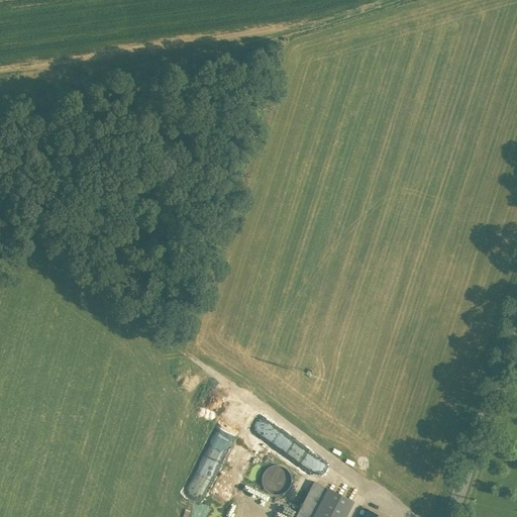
[(317,475),(323,466),(235,401),(225,414),(293,464),(298,458),(303,461),(302,463),(317,475)]
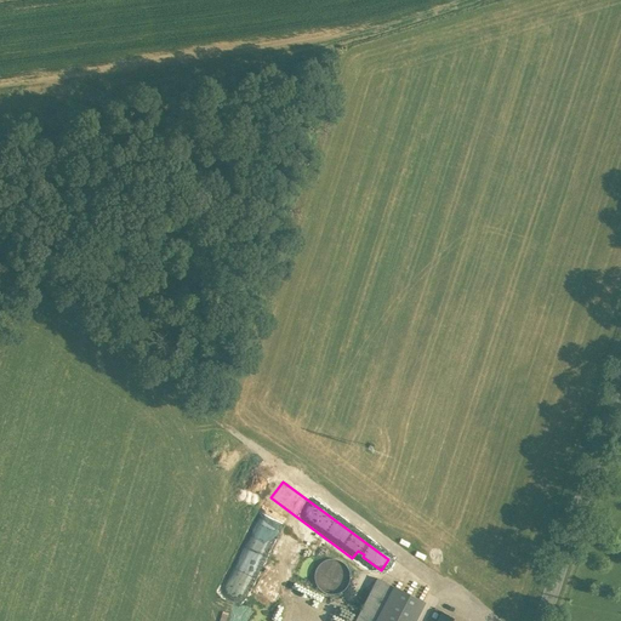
[(348,584),(349,576),(348,570),(345,564),(339,560),(332,559),(325,560),(319,564),(315,570),(314,577),(317,584),(320,590),(325,593),(332,594),(340,593),(345,588),(348,584)]
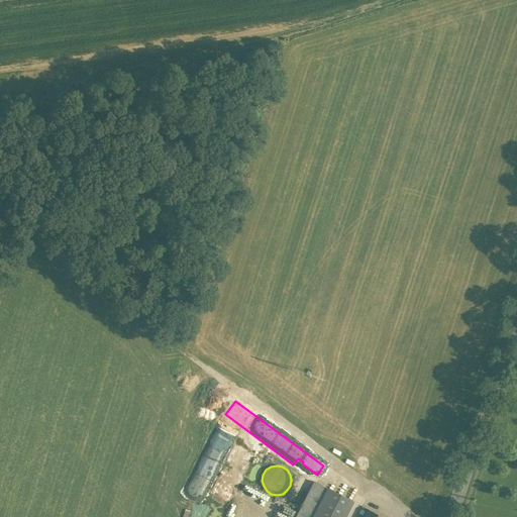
[(237,472),(219,472),(219,501),(225,501),(225,496),(237,496),(237,472)]
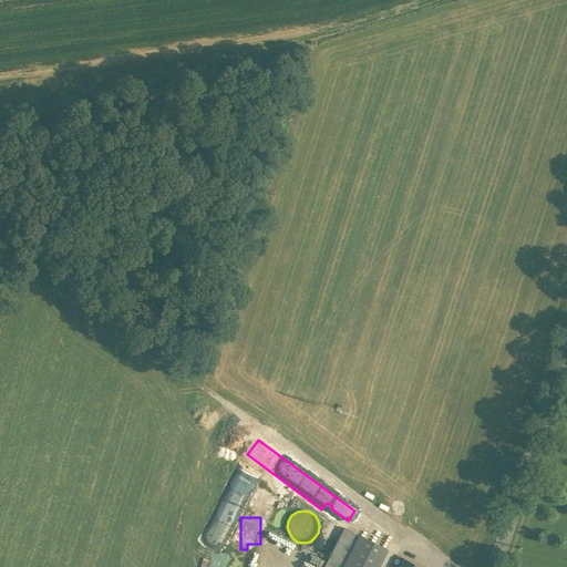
[(344,528),(325,566),(343,566),(359,536),(360,536),(344,528)]
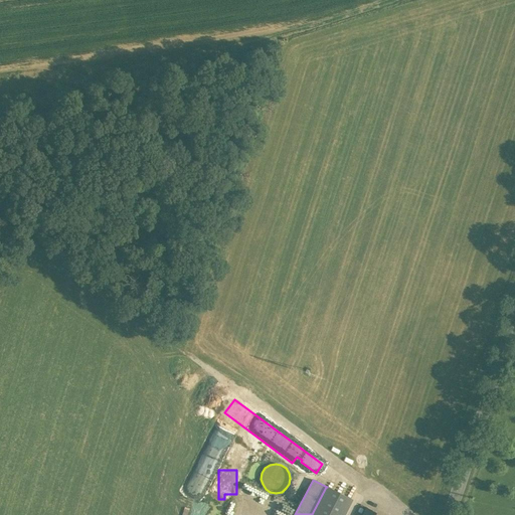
[(326,487),(312,514),(335,514),(345,497),(326,487)]
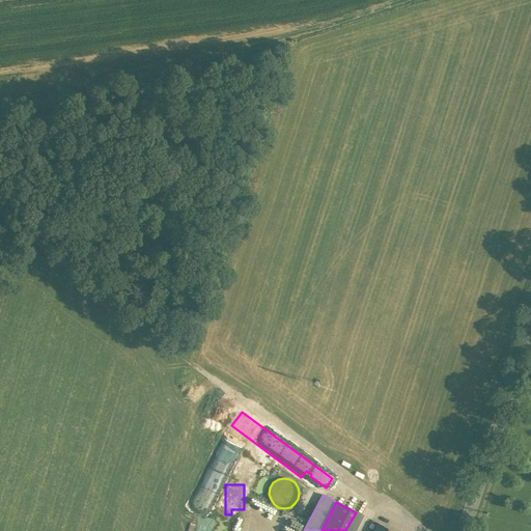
[(356,512),(345,530),(355,530),(363,515),(356,512)]
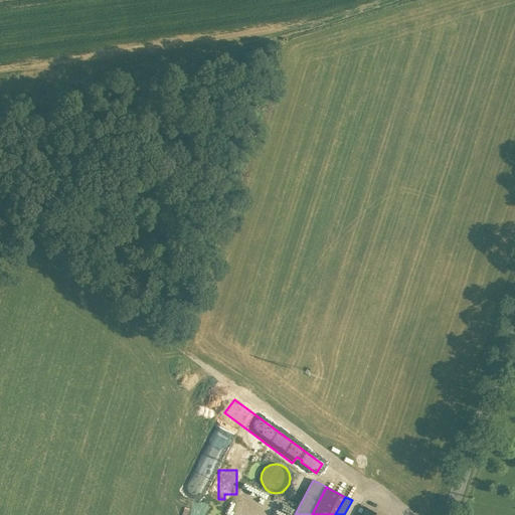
[(382,514),(366,506),(361,514),(382,514)]
